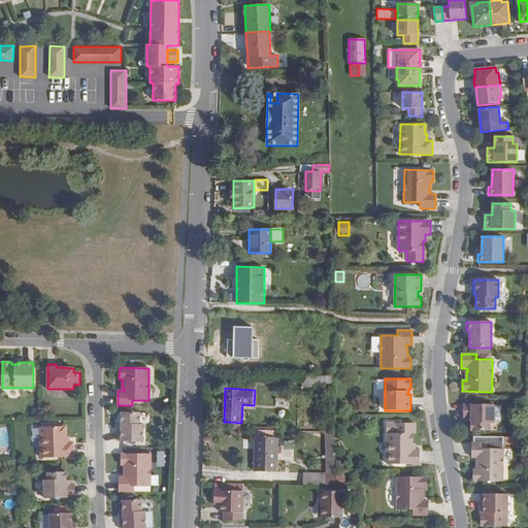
[(490,430),(490,423),(494,423),(494,404),(464,404),(464,418),(467,418),(471,418),(471,422),(471,430),(490,430)]
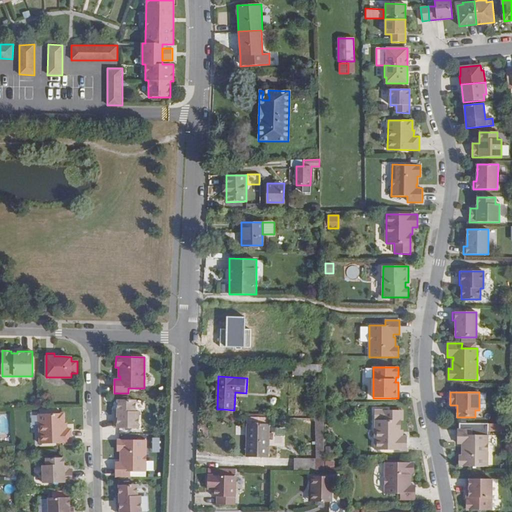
[(136,400),(117,400),(117,410),(117,414),(115,414),(114,428),(139,428),(139,411),(136,411),(136,400)]
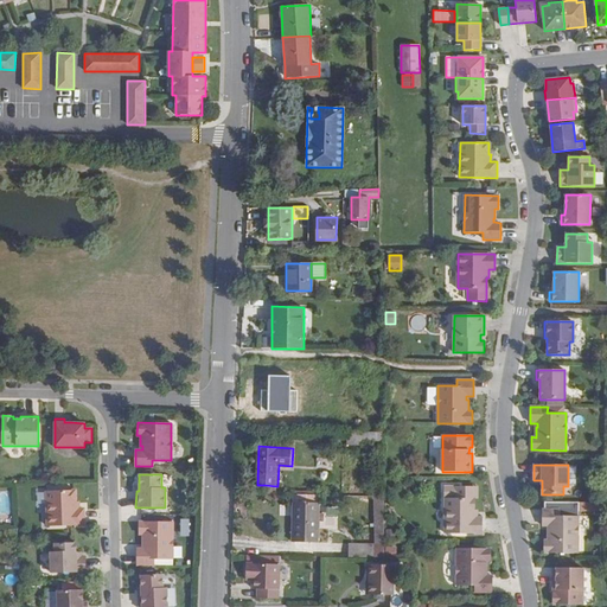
[(474,486),(445,486),(445,534),(481,534),(481,518),(475,518),(475,510),(474,510),(474,498),(474,486)]
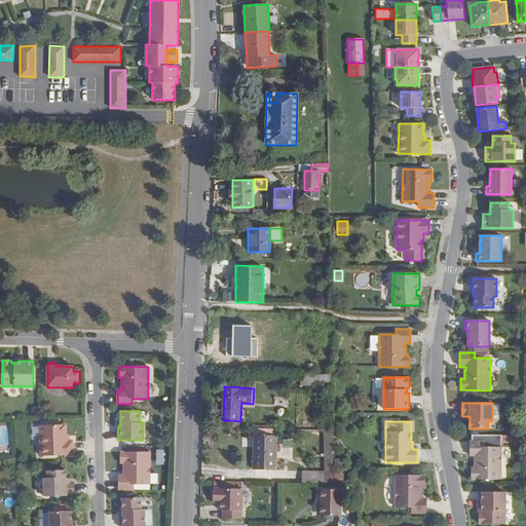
[(65,424),(40,425),(41,456),(73,455),(73,441),(69,441),(67,441),(67,435),(66,435),(65,424)]
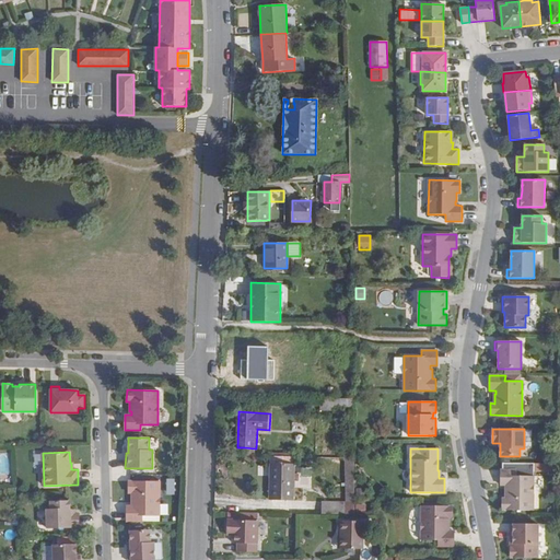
[(293,498),(294,462),(294,455),(271,454),(271,462),(270,497),(293,498)]
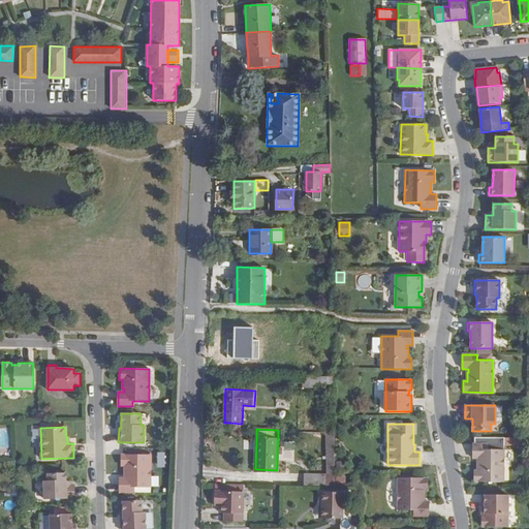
[(325,473),(335,473),(335,471),(334,431),(325,431),(325,473)]
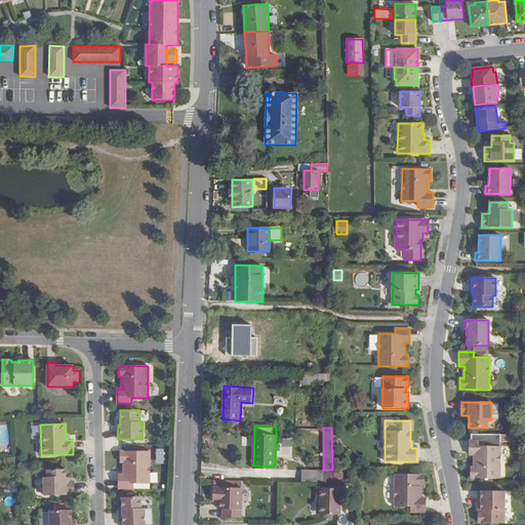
[(472,441),(470,440),(470,455),(474,455),(476,455),(476,458),(474,458),(474,467),(471,467),(471,478),(500,479),(500,441),(500,435),(471,434),(472,441)]
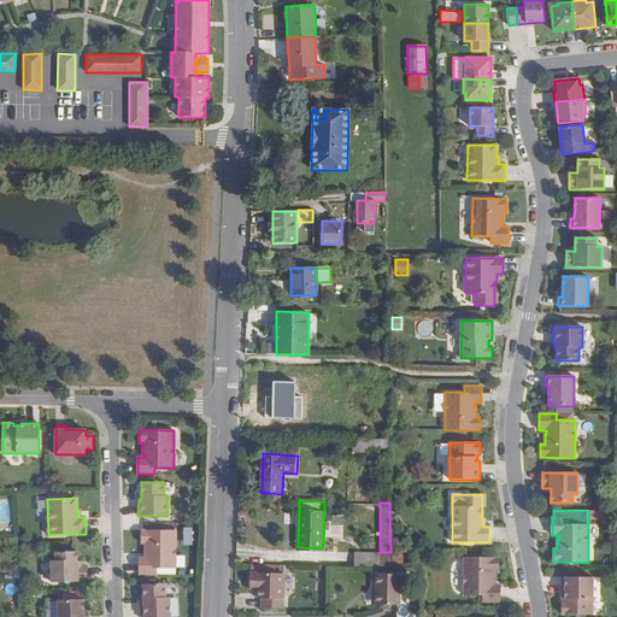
[(140,575),(157,575),(157,568),(176,568),(176,530),(141,530),(141,544),(145,544),(145,554),(147,554),(147,558),(145,558),(140,558),(140,575)]
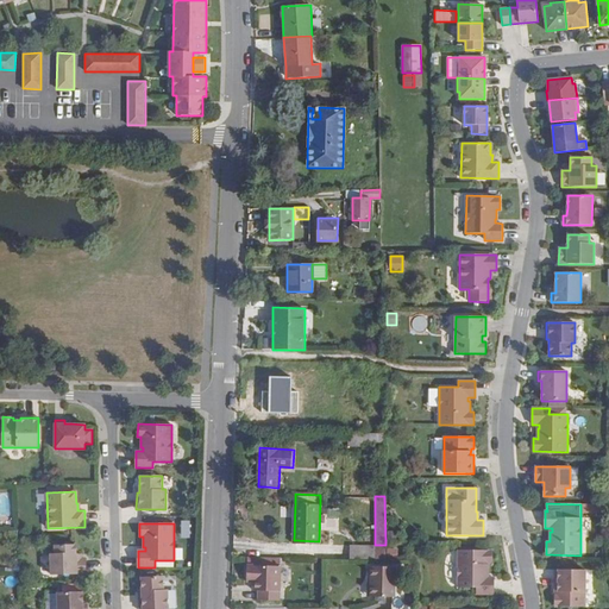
[(387,531),(387,541),(397,541),(397,531),(387,531)]
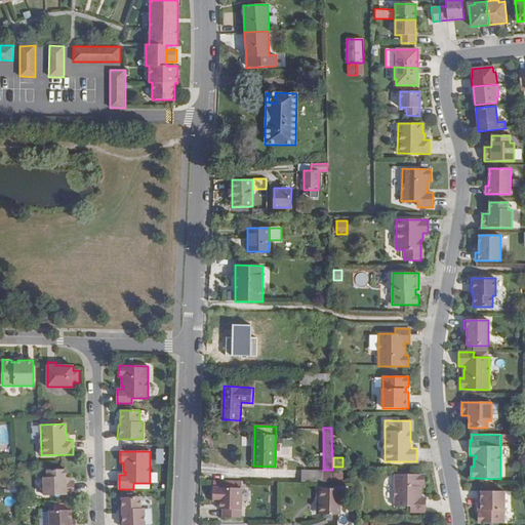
[(47,470),(47,477),(43,477),(44,495),(74,494),(73,481),(71,481),(66,481),(66,478),(66,469),(47,470)]
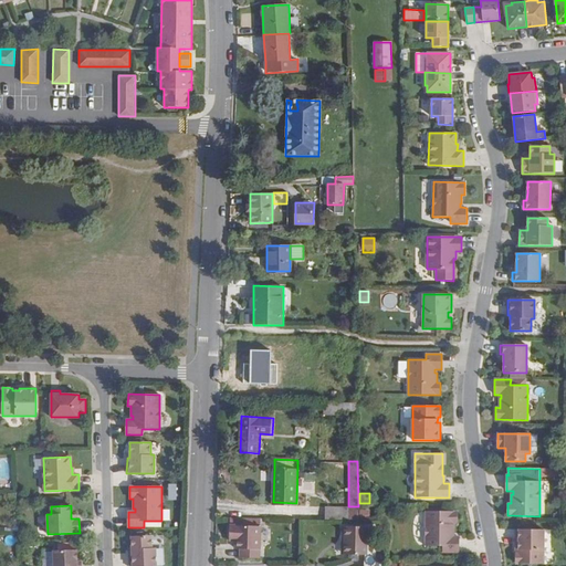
[(348,506),(326,506),(325,519),(358,520),(358,506),(348,506)]
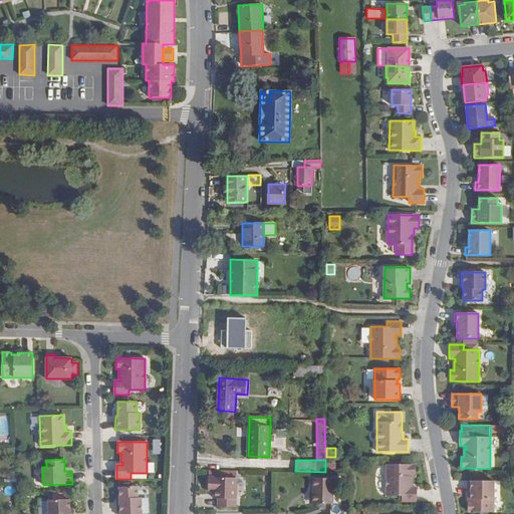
[(326,472),(335,472),(335,463),(326,463),(326,472)]
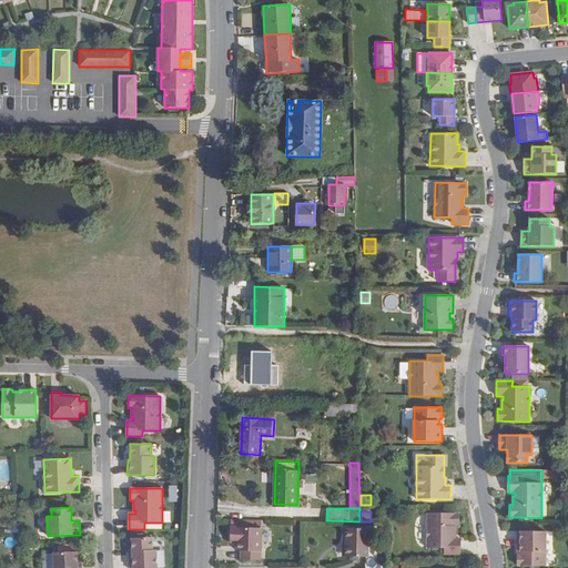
[(459,514),(427,513),(427,548),(445,548),(445,554),(460,554),(460,538),(455,538),(454,538),(454,535),(456,535),(456,525),(459,525),(459,514)]
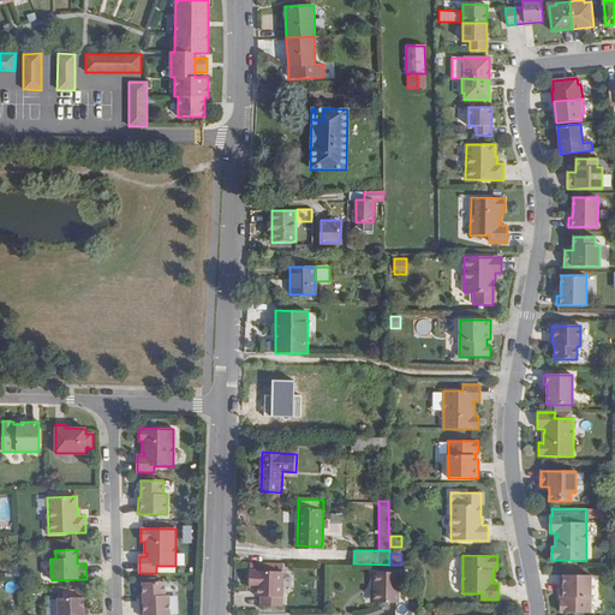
[(262,605),(282,607),(284,571),(250,571),(250,583),(257,583),(257,586),(257,596),(262,596),(262,605)]
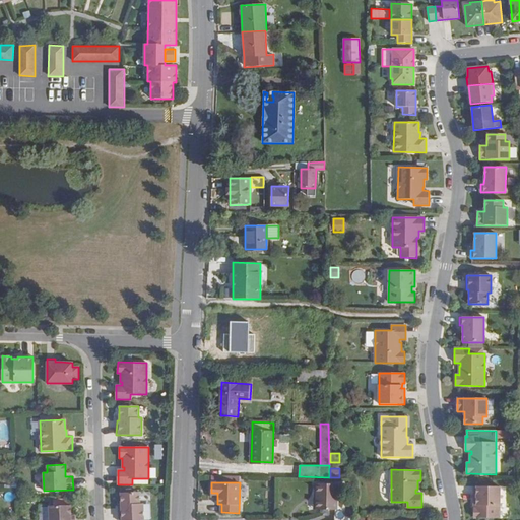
[(317,483),(317,509),(322,509),(322,512),(328,512),(328,509),(336,509),(337,483),(317,483)]
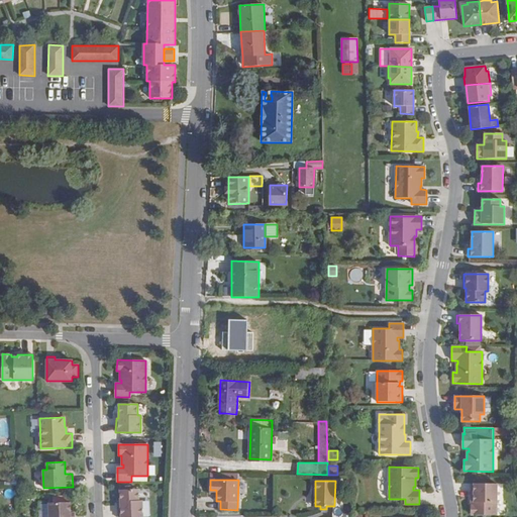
[(497,484),(472,484),(472,500),(474,500),(474,505),(472,505),(471,515),(497,515),(497,484)]
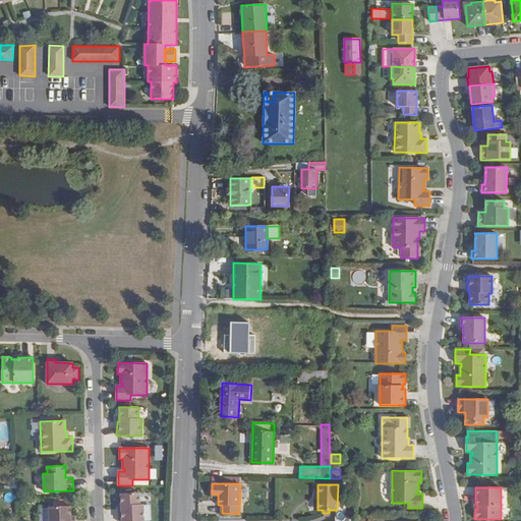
[(3,493),(3,502),(14,502),(13,493),(3,493)]
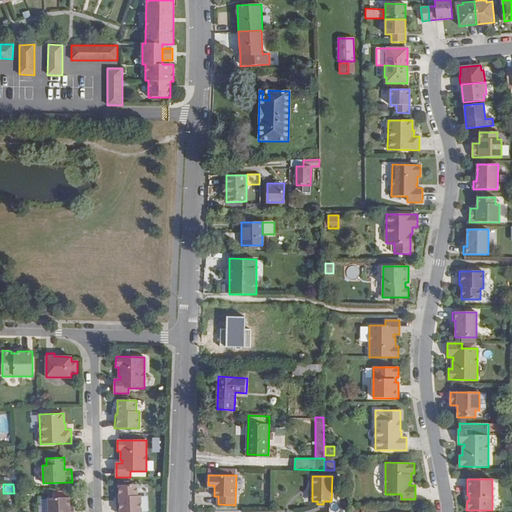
[(137,484),(119,485),(119,495),(119,499),(117,499),(116,511),(141,511),(141,496),(137,496),(137,484)]
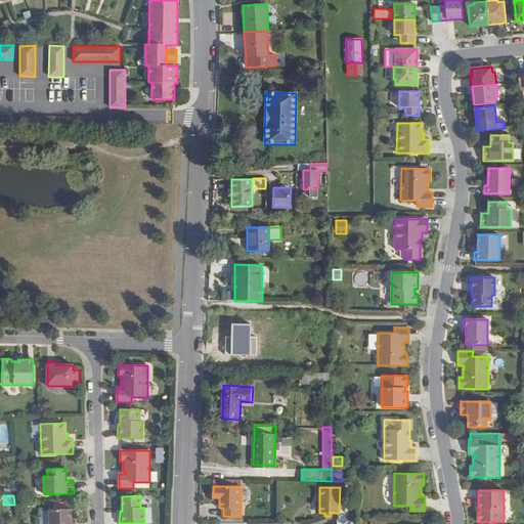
[(71,509),(49,510),(49,523),(71,523),(71,520),(71,519),(71,509)]
